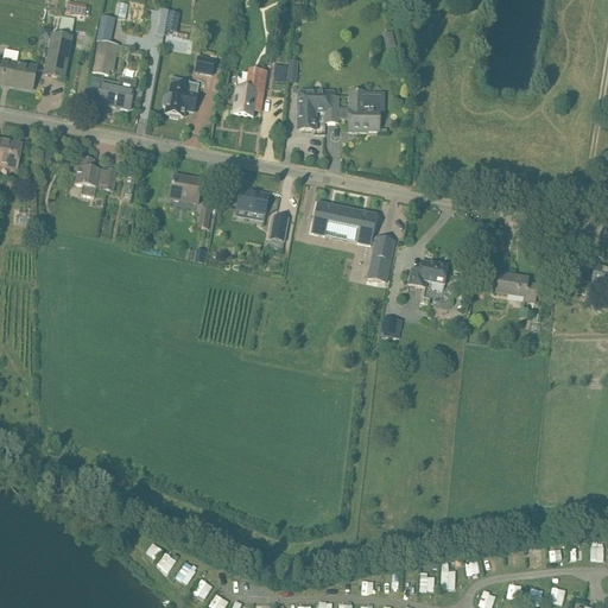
[(86,17),(87,7),(68,2),(67,13),(86,17)]
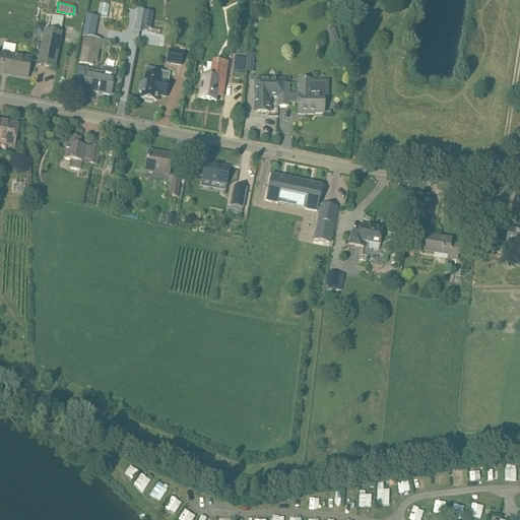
[(51,29),(61,31),(63,18),(53,16),(51,29)]
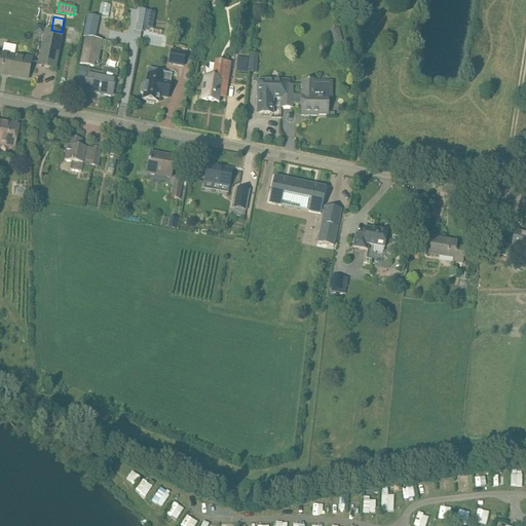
[(154,22),(144,20),(143,28),(153,29),(154,22)]
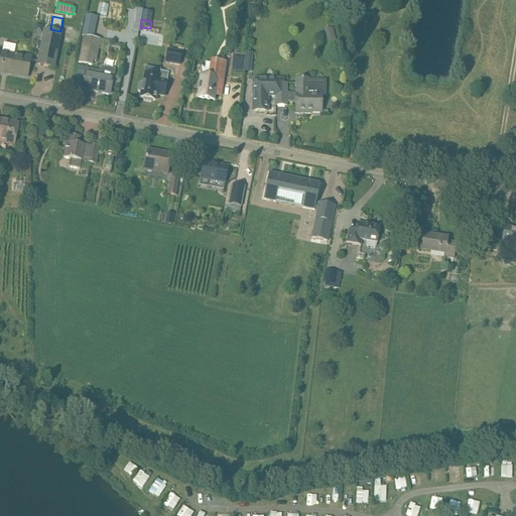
[(84,35),(84,36),(79,63),(92,66),(93,61),(95,61),(99,39),(94,38),(91,38),(93,27),(83,25),(82,35),(84,35)]
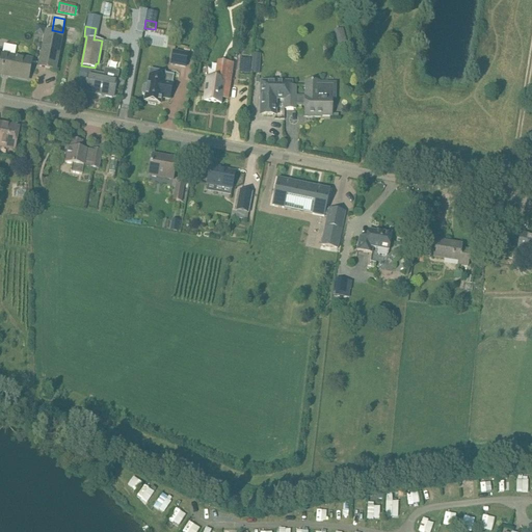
[(348,47),(343,29),(335,31),(340,50),(348,47)]
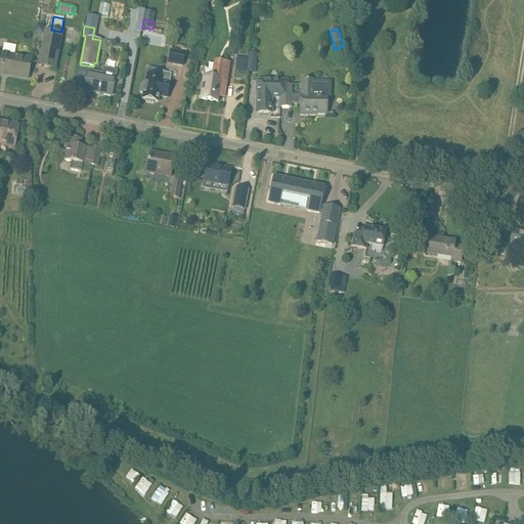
[(61,35),(45,31),(38,66),(55,69),(61,35)]
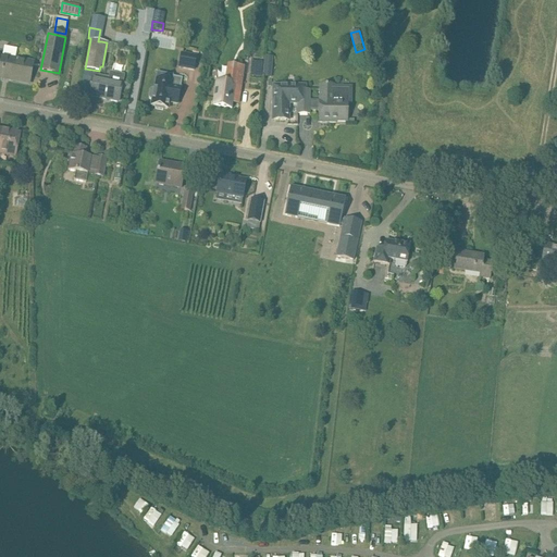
[(178,67),(194,71),(196,58),(182,54),(178,67)]
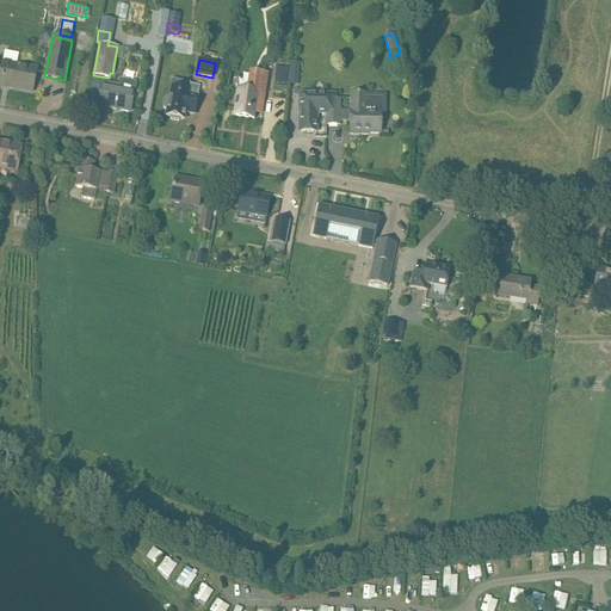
[(32,92),(35,81),(37,68),(0,61),(0,87),(2,87),(4,84),(10,85),(8,88),(32,92)]
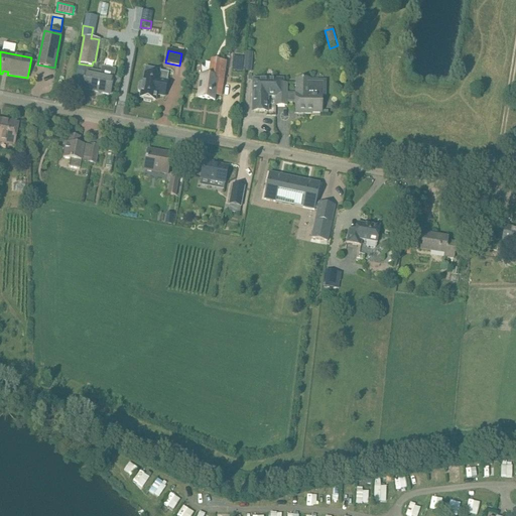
[(244,72),(251,73),(253,53),(245,52),(244,72)]
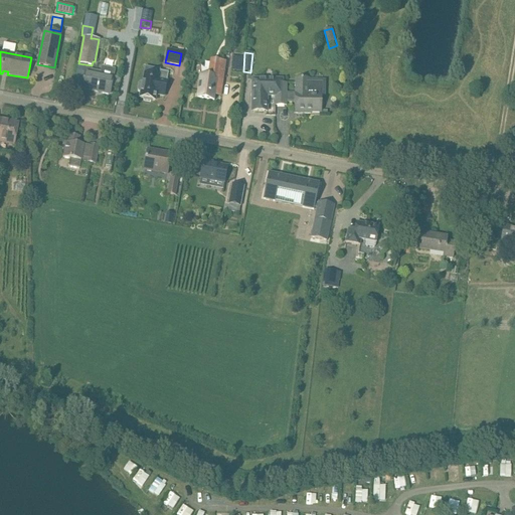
[(242,58),(232,58),(231,70),(242,71),(242,58)]
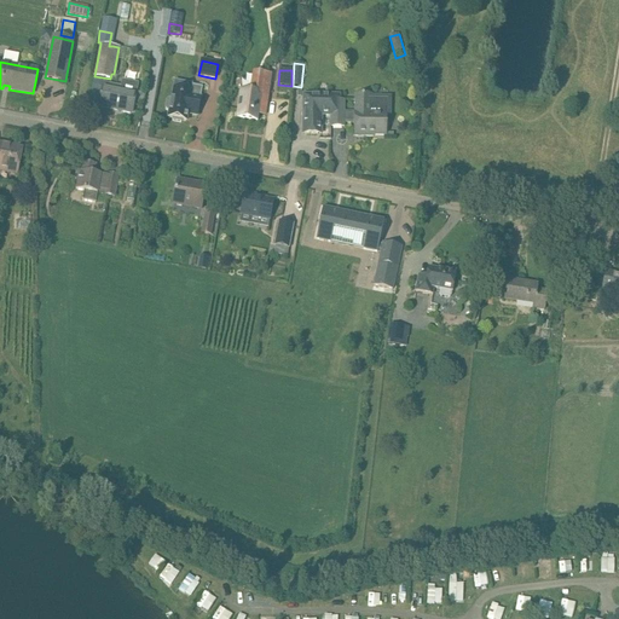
[(237,120),(258,122),(259,111),(266,111),(271,75),(264,75),(262,85),(253,84),(250,93),(241,91),(237,120)]
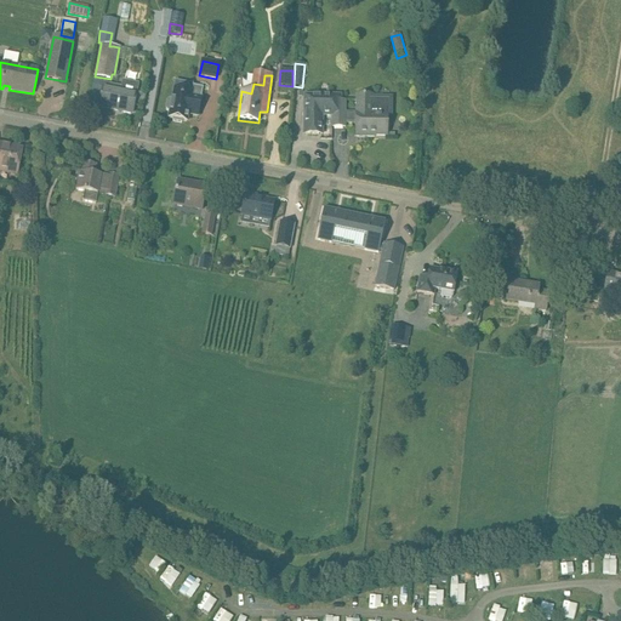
[(132,114),(135,102),(138,87),(123,85),(123,87),(103,84),(100,107),(132,114)]
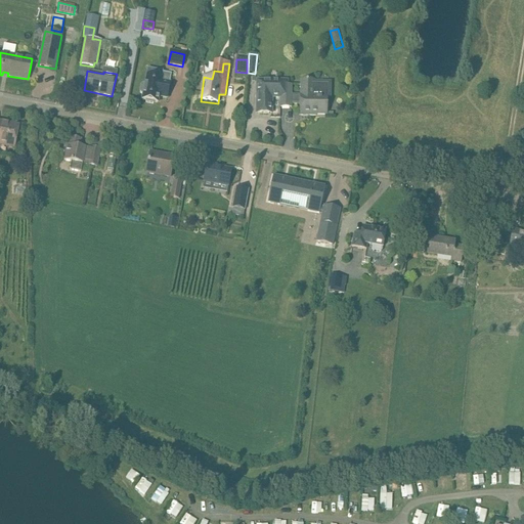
[(163,97),(167,98),(172,75),(163,73),(162,79),(147,76),(145,85),(143,84),(141,85),(140,92),(141,94),(143,94),(142,100),(146,100),(146,102),(154,104),(154,102),(158,103),(159,95),(163,96),(163,97)]
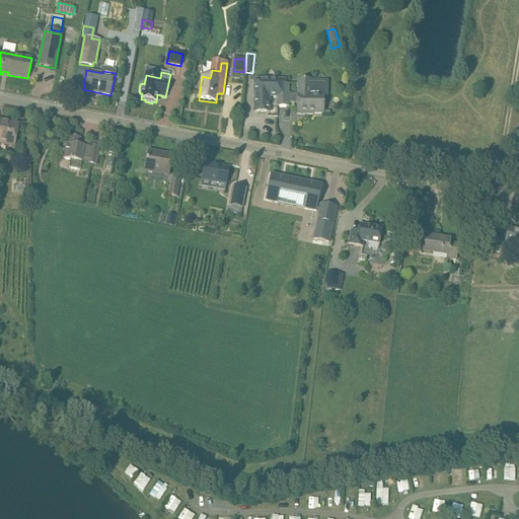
[(288,86),(286,86),(286,80),(253,79),(252,114),(270,114),(270,98),(278,98),(277,106),(288,106),(288,103),(289,94),(288,94),(288,86)]
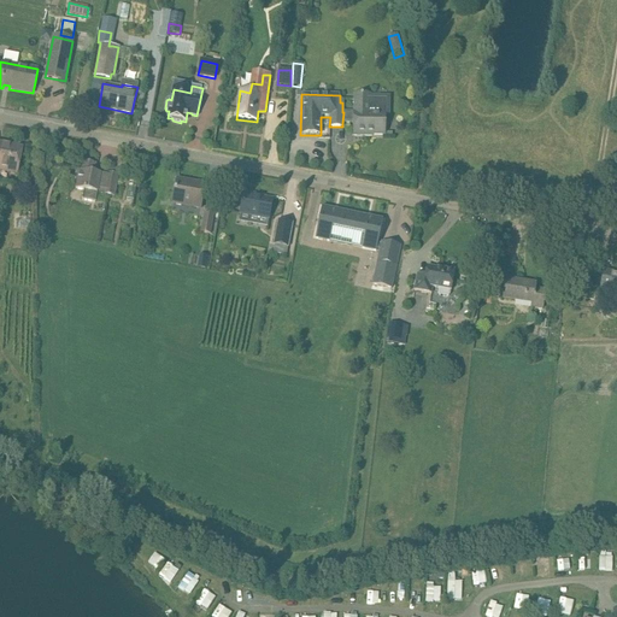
[(391,97),(370,97),(370,94),(354,94),(353,112),(344,112),(342,123),(353,123),(353,136),(374,136),(374,134),(385,134),(385,117),(389,117),(391,97)]
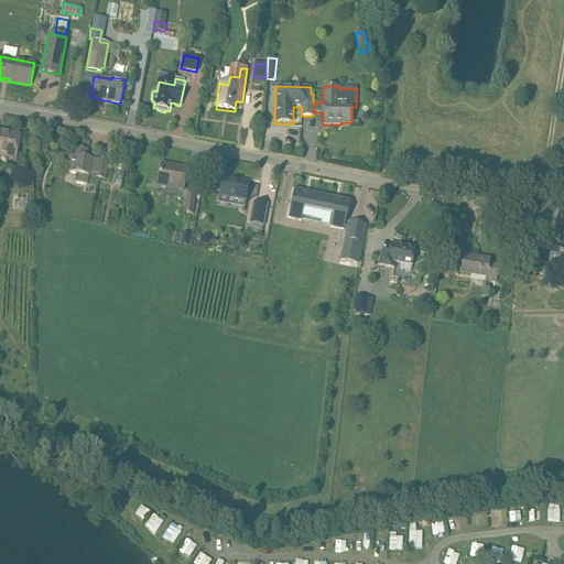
[(0,156),(15,160),(18,147),(21,137),(0,131),(0,156)]
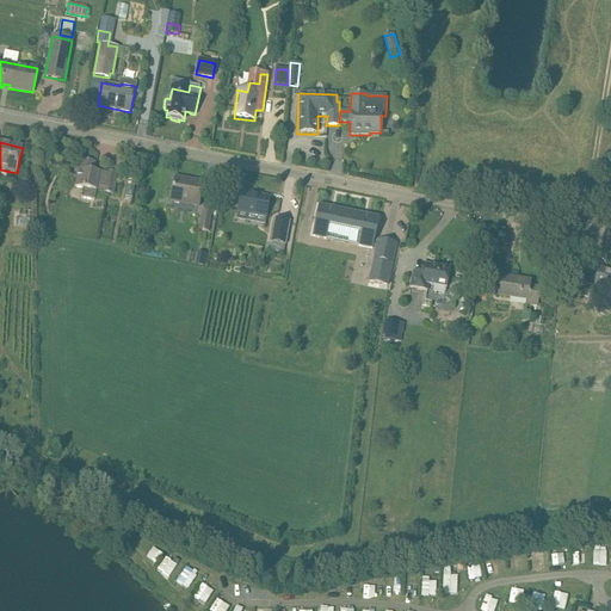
[(113,195),(117,174),(93,170),(94,162),(81,160),(80,170),(76,170),(73,186),(82,189),(81,199),(94,202),(97,191),(113,195)]
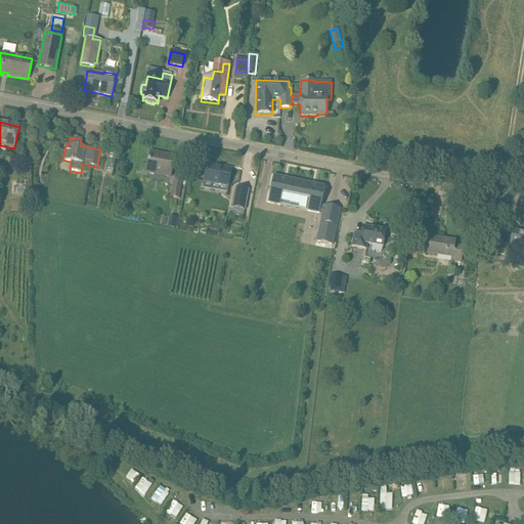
[(171,178),(174,158),(150,153),(145,174),(171,178)]
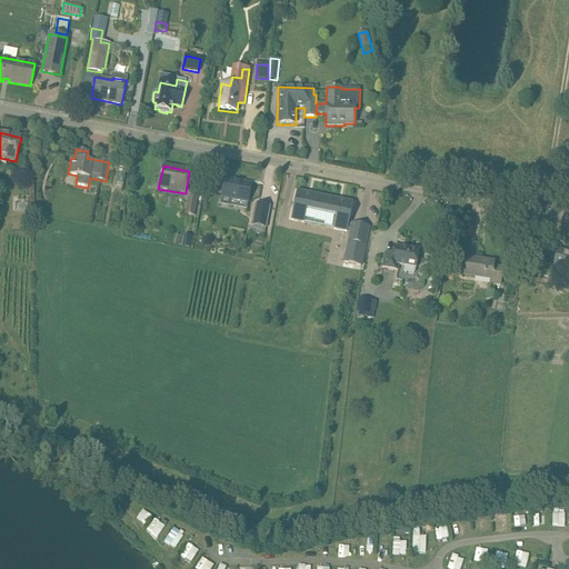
[(235,182),(236,179),(226,177),(221,198),(220,206),(230,207),(231,199),(248,202),(251,185),(235,182)]
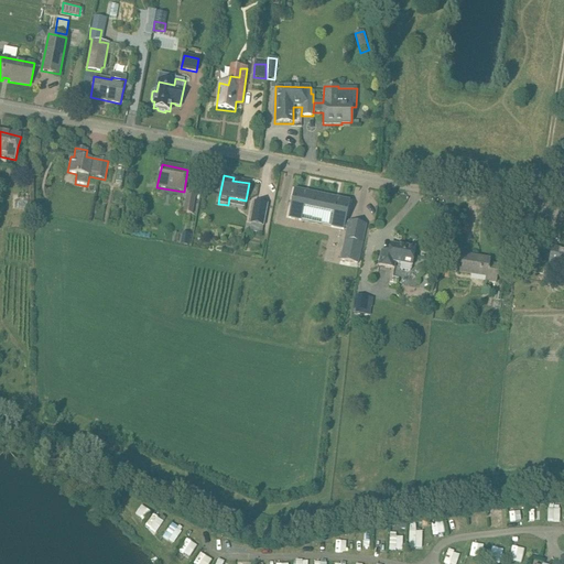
[(294,190),(289,218),(301,220),(306,192),(294,190)]
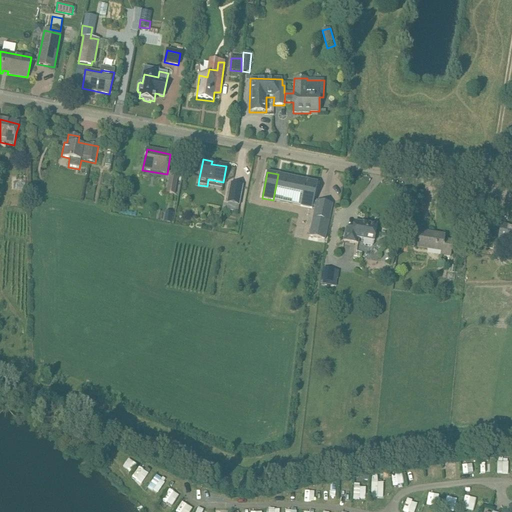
[(278,174),(273,200),(312,209),(313,207),(315,208),(309,237),(325,240),(332,204),(317,201),(316,203),(313,202),(318,183),(278,174)]
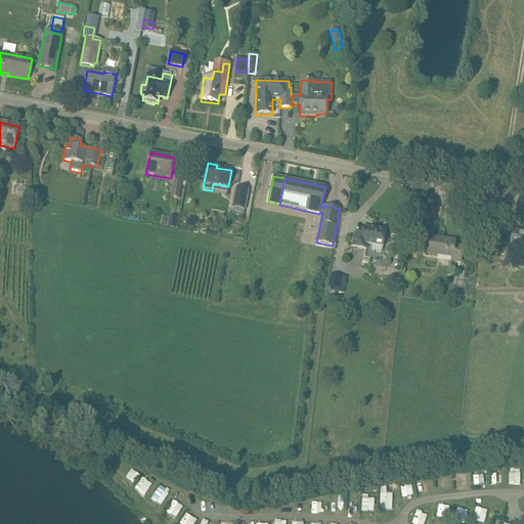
[(181,183),(173,182),(170,198),(178,200),(181,183)]
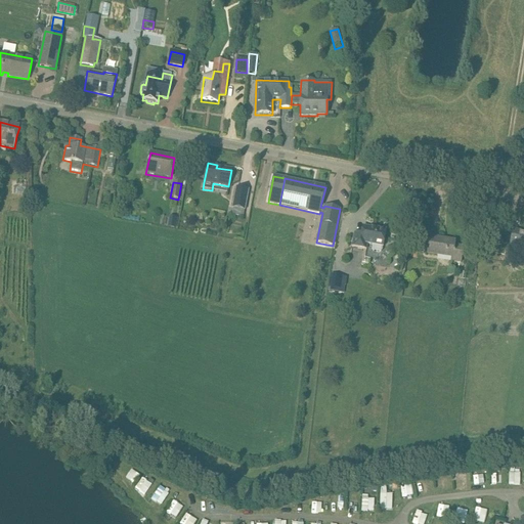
[(26,187),(23,187),(23,184),(16,184),(16,187),(13,187),(13,192),(26,192),(26,187)]
